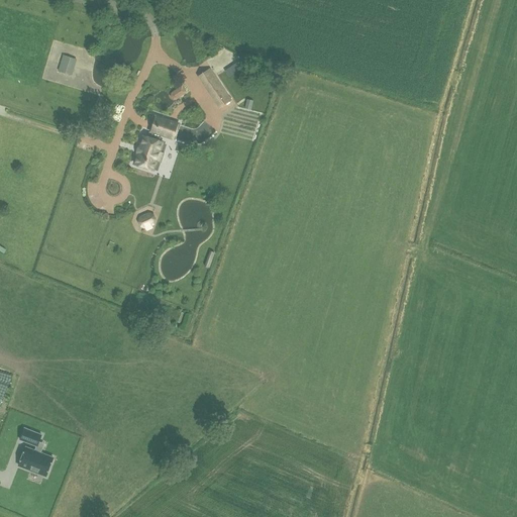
[(63,55),(59,71),(72,76),(77,59),(63,55)]
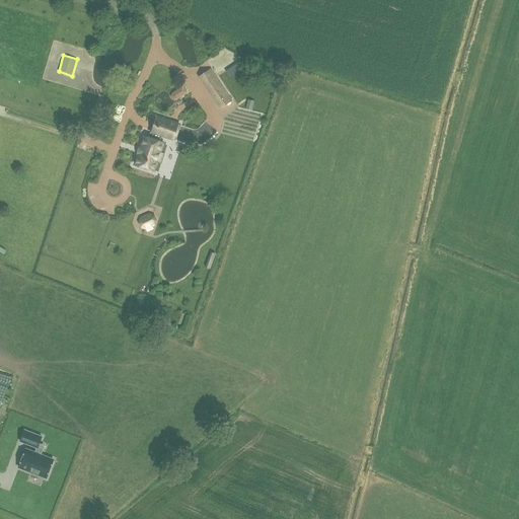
[(230,78),(250,64),(246,57),(225,71),(230,78)]
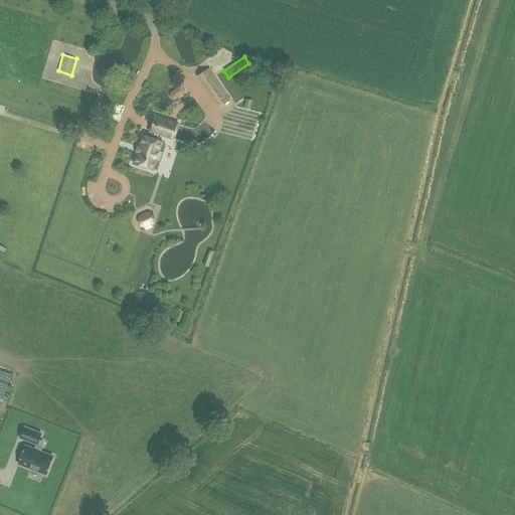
[(196,75),(218,109),(231,100),(209,67),(196,75)]
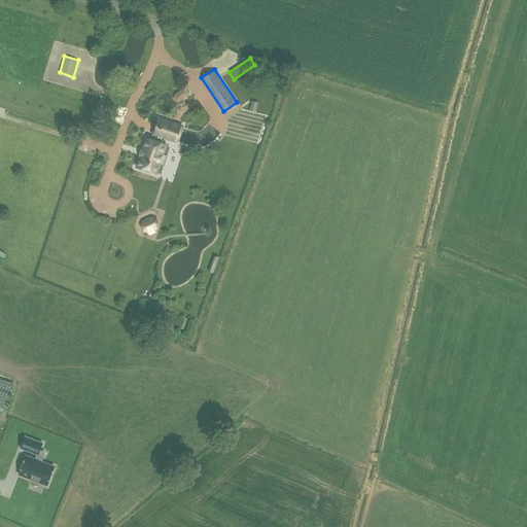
[(180,101),(189,95),(185,89),(176,94),(175,95),(174,96),(174,97),(174,98),(174,99),(175,100),(176,101),(177,101),(178,102),(179,102),(180,101)]
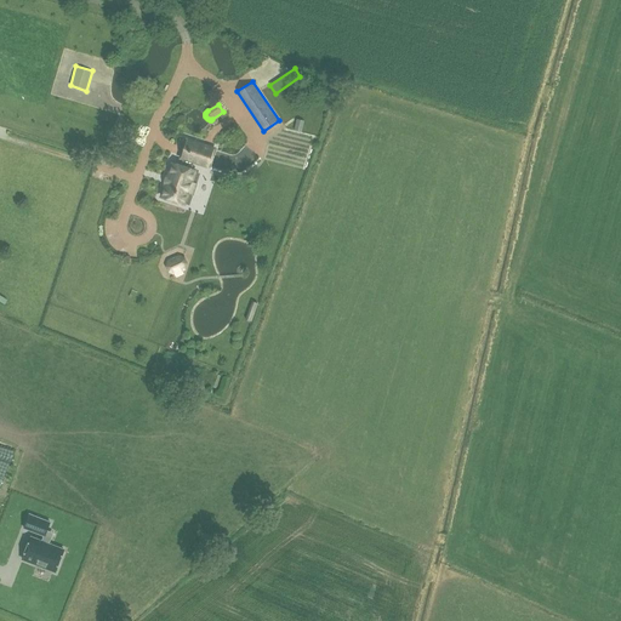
[(296,119),(294,134),(301,135),(305,121),(296,119)]
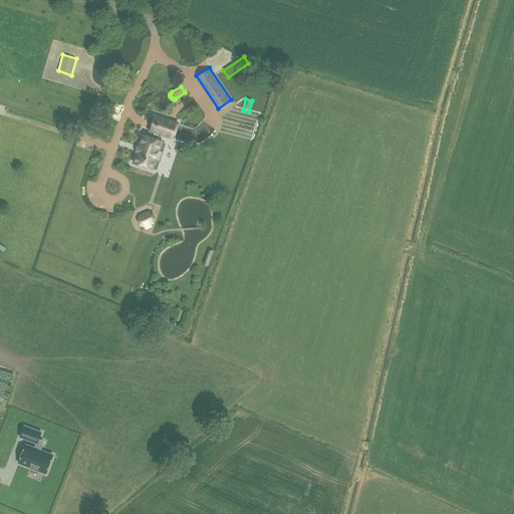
[(156,158),(162,143),(167,144),(166,145),(174,148),(178,137),(166,132),(167,132),(148,123),(137,151),(156,158)]
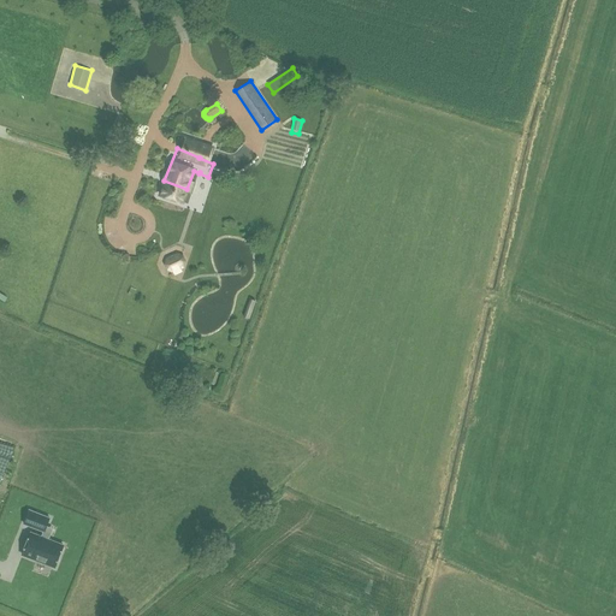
[(177,253),(166,258),(164,265),(167,271),(173,274),(175,276),(183,272),(182,270),(184,268),(187,261),(184,255),(177,253)]
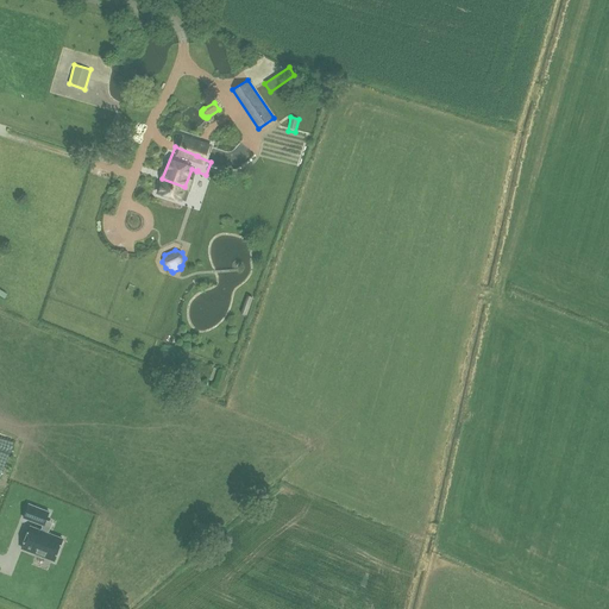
[(49,513),(29,504),(24,519),(44,526),(49,513)]
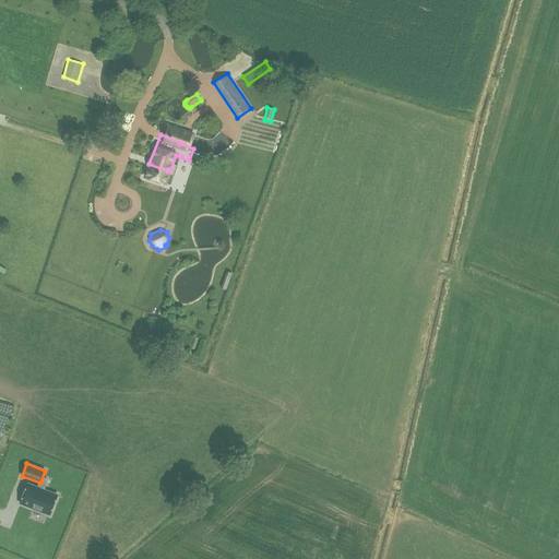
[(57,495),(26,483),(19,502),(49,514),(57,495)]
